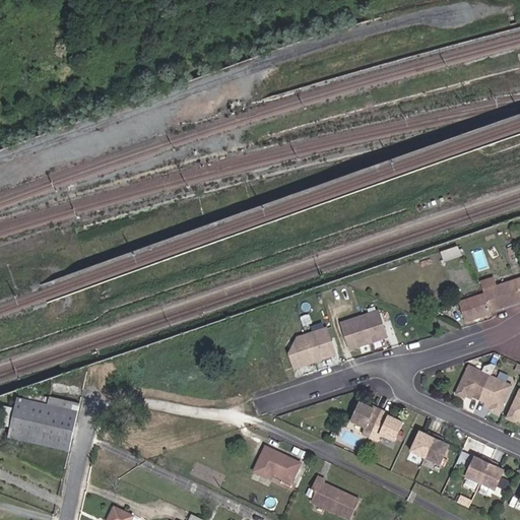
[(452,265),(468,259),(465,252),(450,258),(452,265)]
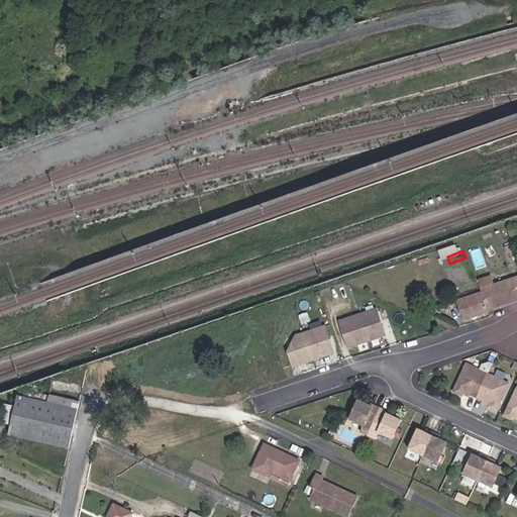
[(491,276),(478,280),(481,289),(494,285),(491,276)]
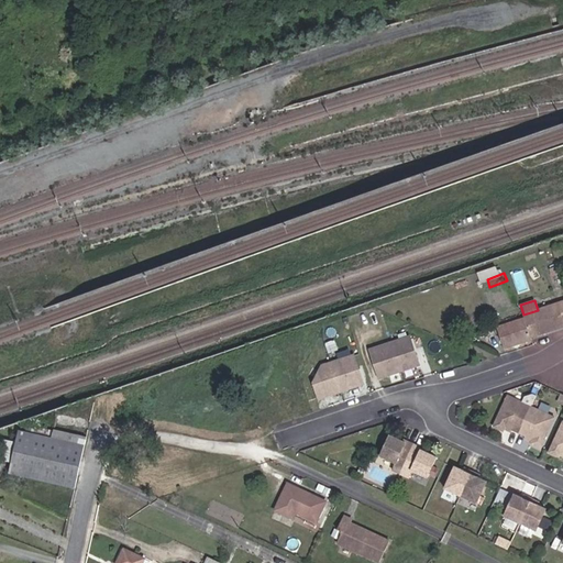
[(562,301),(538,310),(523,315),(525,318),(531,338),(562,327),(562,301)]
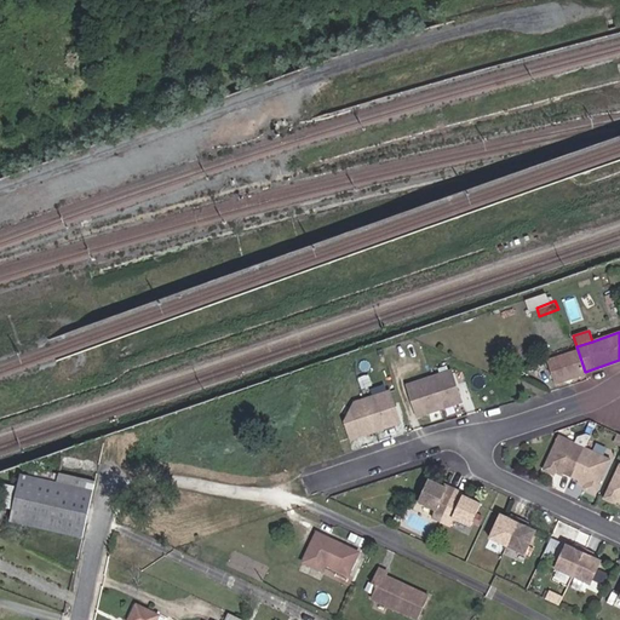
[(555,384),(585,374),(585,372),(578,350),(547,361),(555,384)]
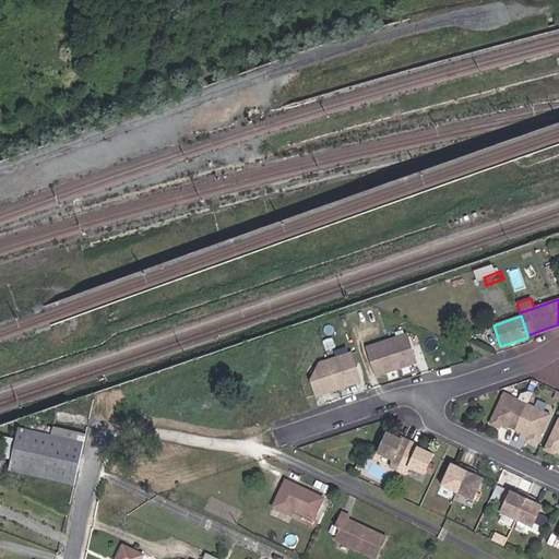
[(418,364),(409,335),(370,346),(379,375),(418,364)]
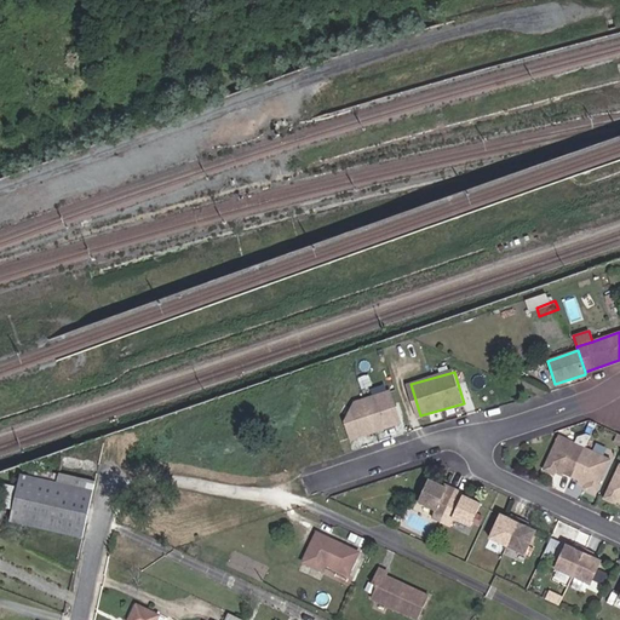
[(391,388),(349,401),(352,413),(342,415),(349,440),(402,423),(391,388)]
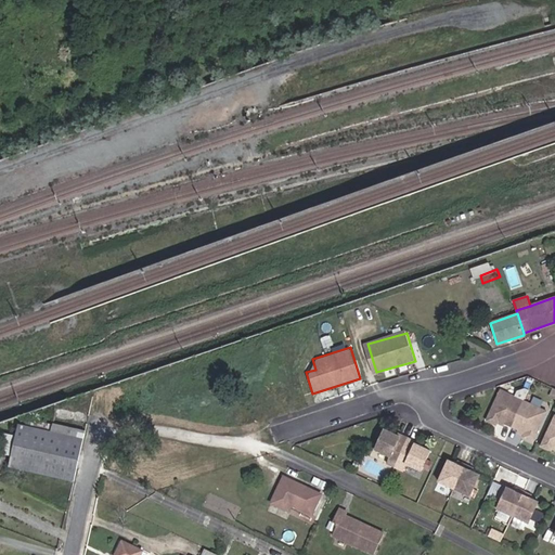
[(530,388),(534,378),(529,376),(525,386),(530,388)]
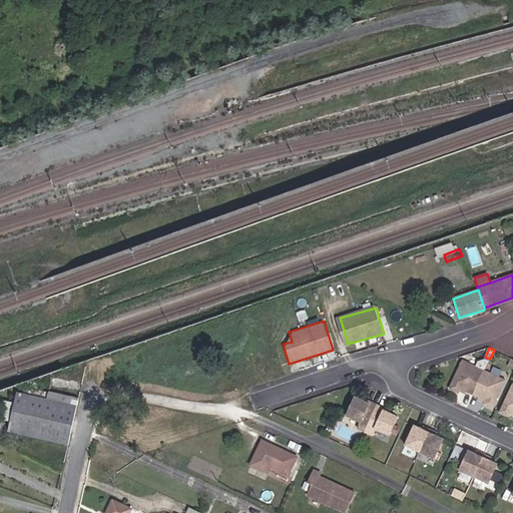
[(483,404),(492,408),(505,380),(484,370),(489,360),(486,358),(478,361),(476,366),(463,360),(450,388),(459,392),(461,388),(485,400),(483,404)]
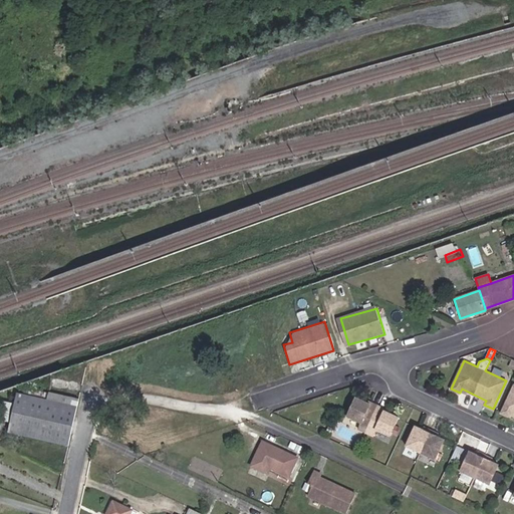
[(69,445),(79,400),(49,393),(49,395),(31,390),(29,396),(18,393),(15,405),(11,423),(10,431),(69,445)]
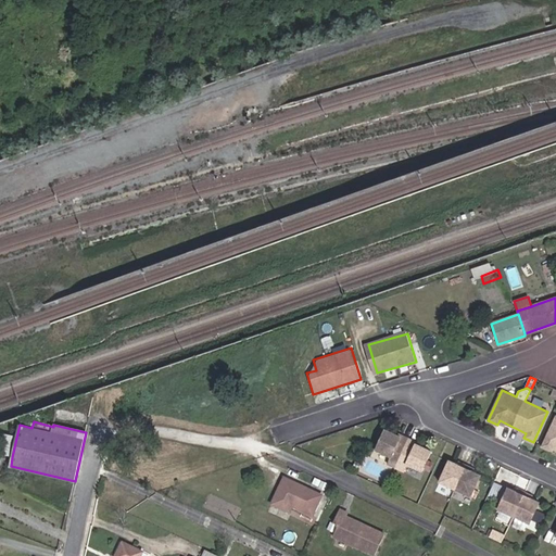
[(391,436),(381,430),(371,453),(388,460),(386,466),(400,472),(403,467),(418,475),(421,468),(425,462),(429,452),(420,449),(414,445),(415,442),(399,434),(397,438),(391,436)]
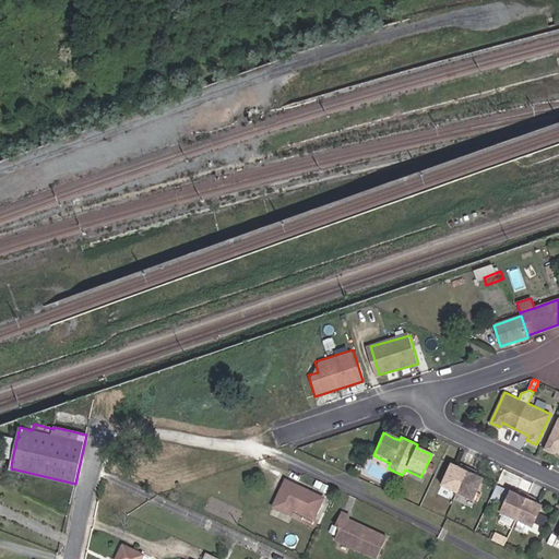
[(12,460),(16,440),(7,438),(1,458),(12,460)]
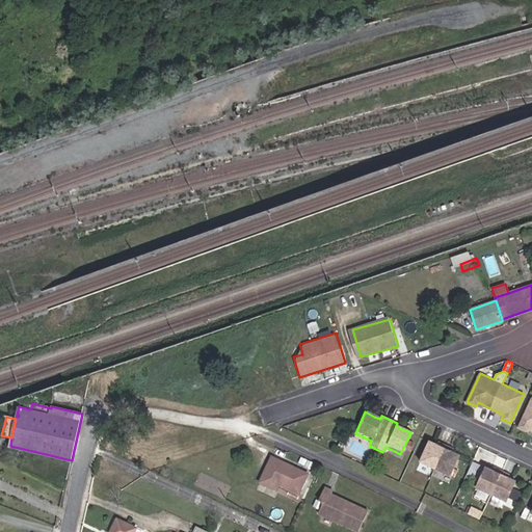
[(435,445),(427,441),(418,461),(449,476),(458,455),(450,451),(452,448),(437,442),(435,445)]
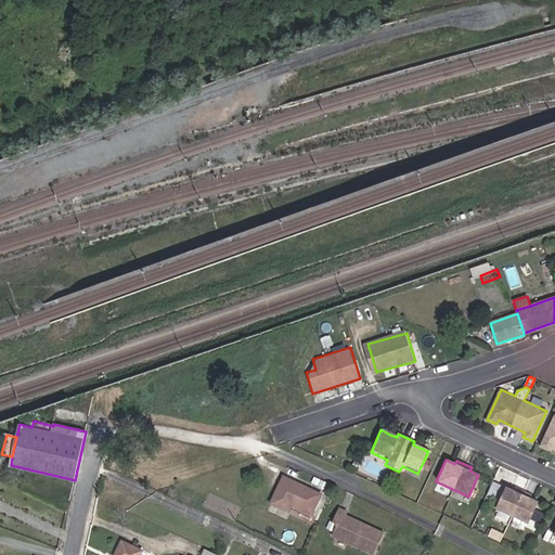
[(321,494),(284,476),(271,503),(288,511),(292,504),(312,515),(321,494)]
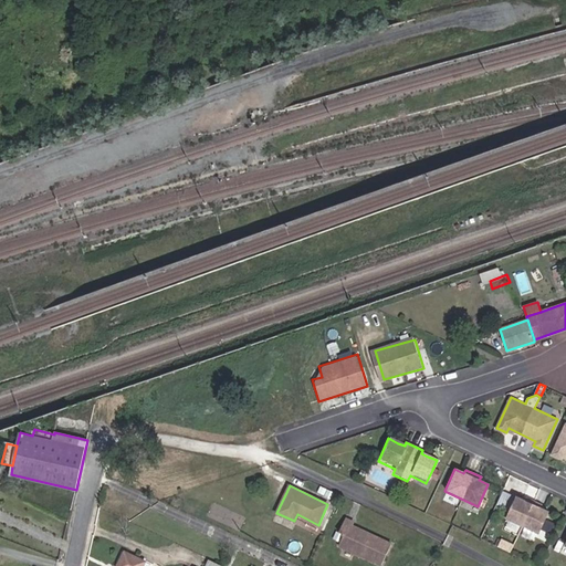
[(510,510),(515,496),(498,489),(492,501),(510,510)]
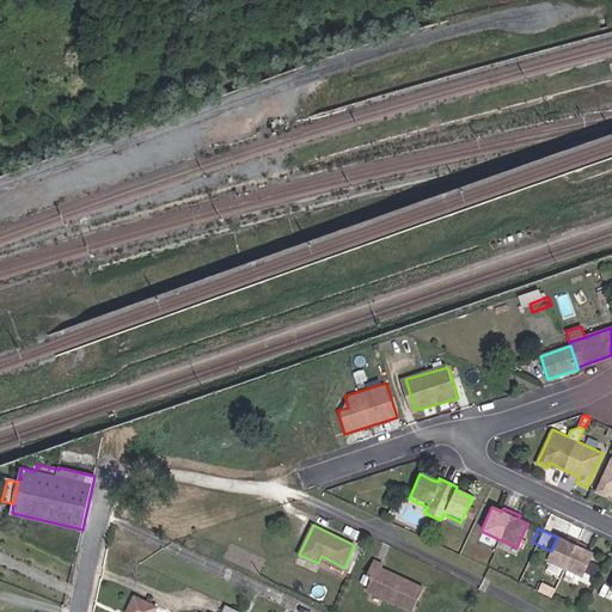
[(567,542),(557,537),(551,551),(546,562),(581,577),(592,554),(583,549),(585,546),(568,538),(567,542)]
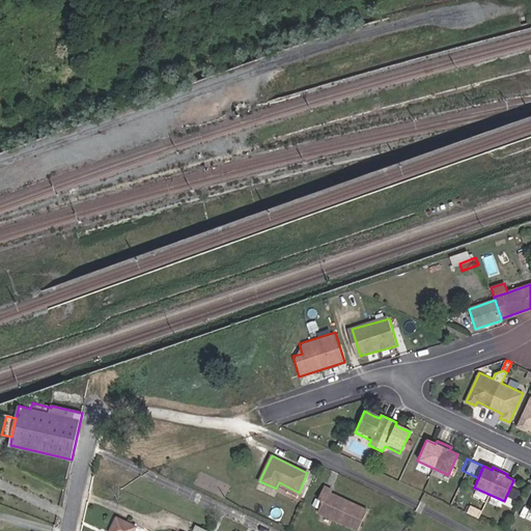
[(280,484),(278,491),(288,495),(291,490),(280,484)]
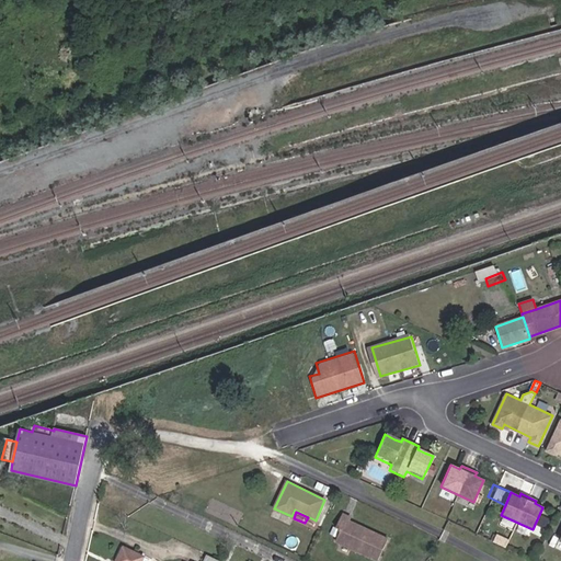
[(351,517),(342,514),(335,527),(341,530),(335,542),(378,560),(389,538),(350,521),(351,517)]
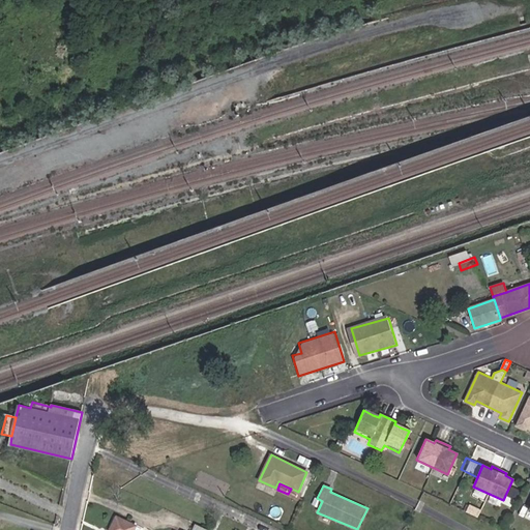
[(133,529),(136,525),(117,516),(109,529),(133,529)]
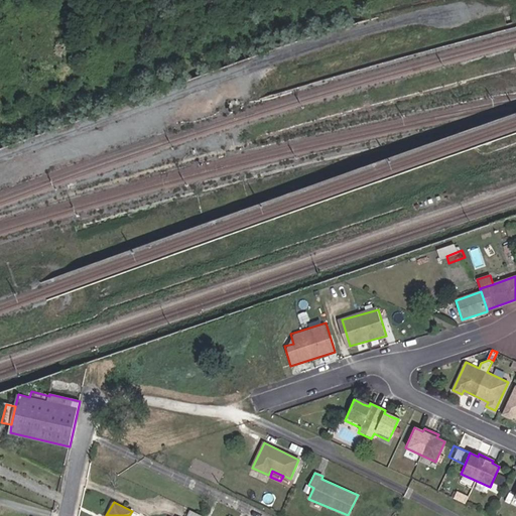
All buildings are outlined.
